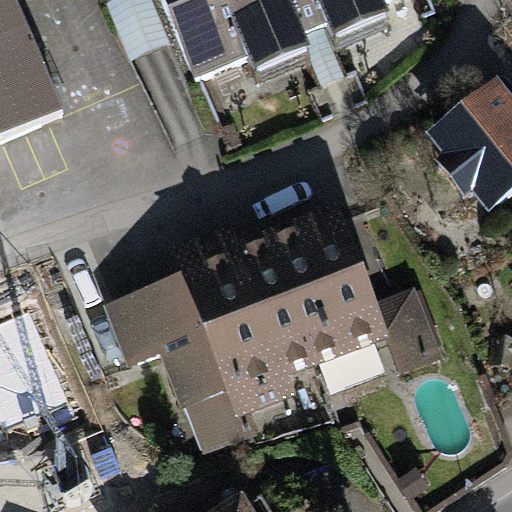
[(416,0),(128,0),(174,112),(224,92),(234,116),(285,95),(270,57),(297,46),(311,79),(365,57),(353,27),(417,1),(416,0)]
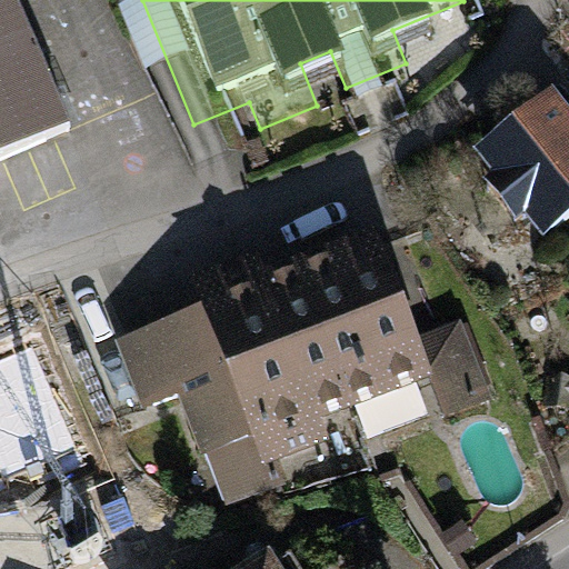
[(0,160),(53,138),(0,15),(0,160)]
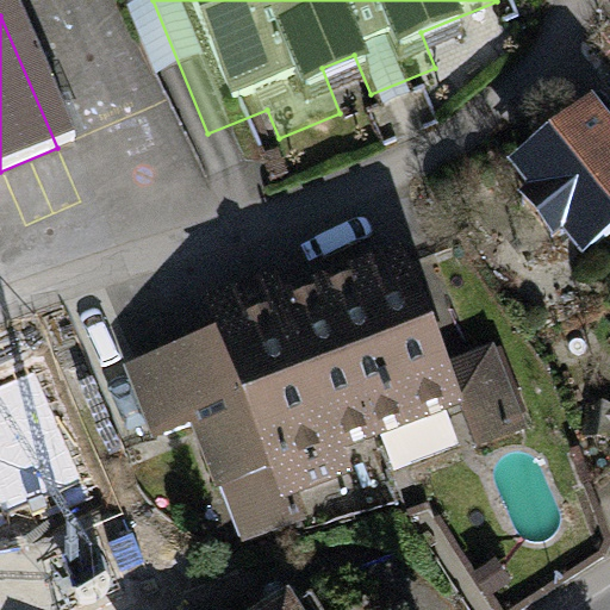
[(609,176),(570,126),(486,192),(561,287),(609,248),(609,176)]
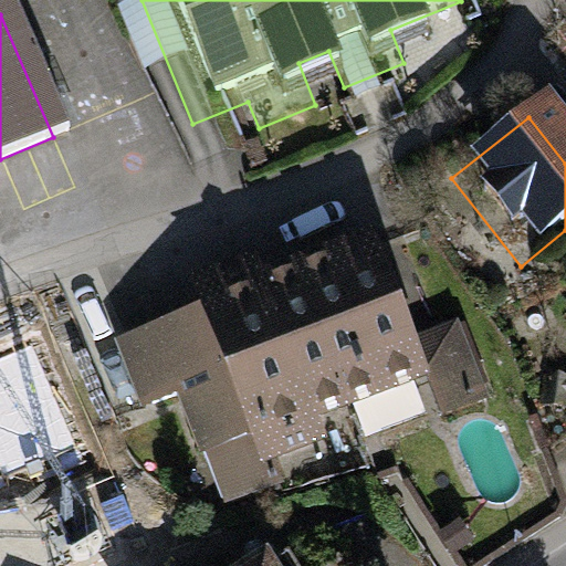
[(203,304),(115,338),(143,408),(178,394),(201,453),(206,451),(227,505),(285,482),(275,458),(329,437),(321,416),(428,374),(443,415),(490,397),(459,318),(419,334),(375,222),(264,265),(258,248),(191,273),(203,304)]
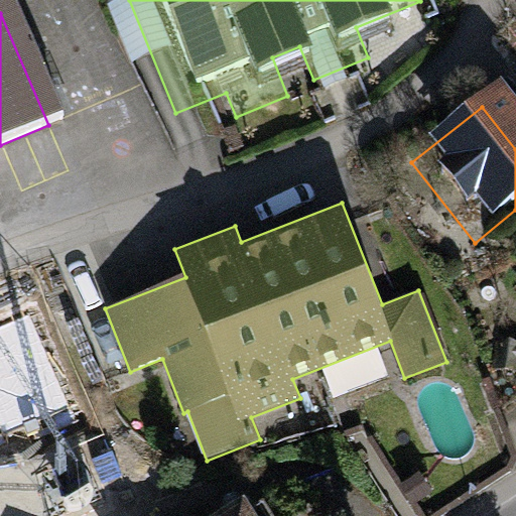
[(244,493),(209,515),(273,515),(263,500),(253,507),(244,493)]
